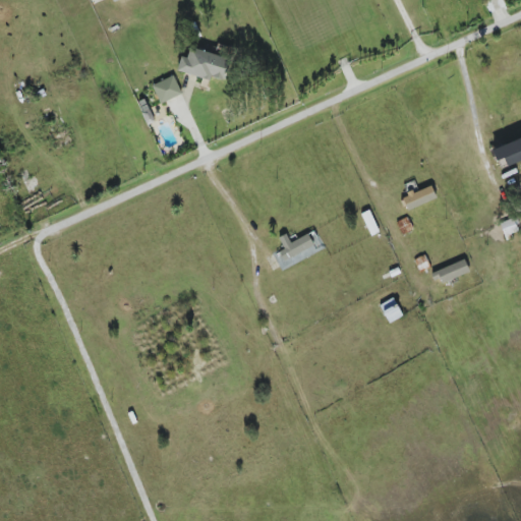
[(177,70),(210,80),(211,77),(225,81),(231,60),(190,47),(187,58),(181,56),(177,70)]
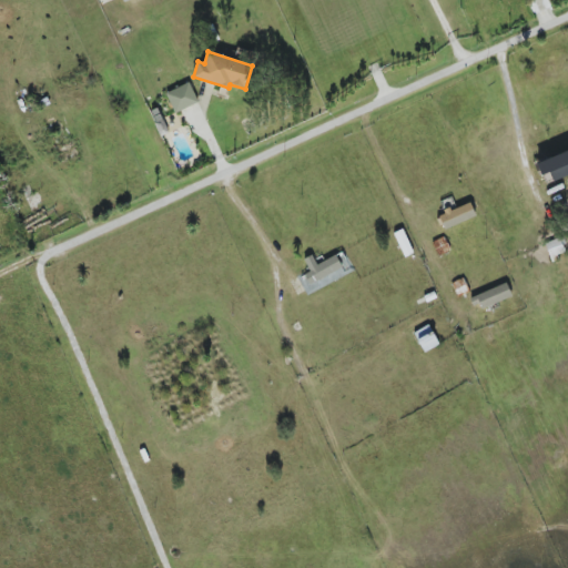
[(175,113),(199,102),(189,82),(165,93),(175,113)]
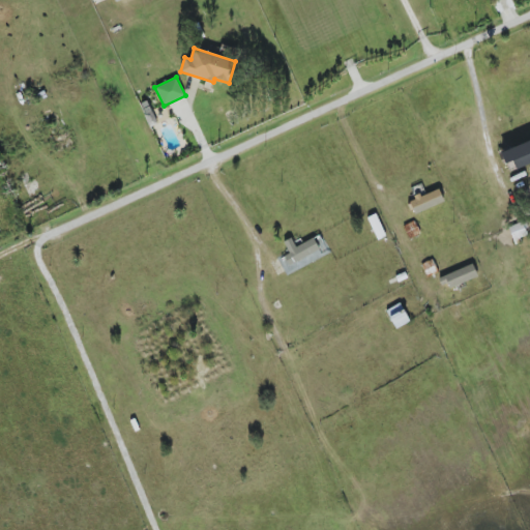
[(156,124),(151,101),(142,104),(147,126),(156,124)]
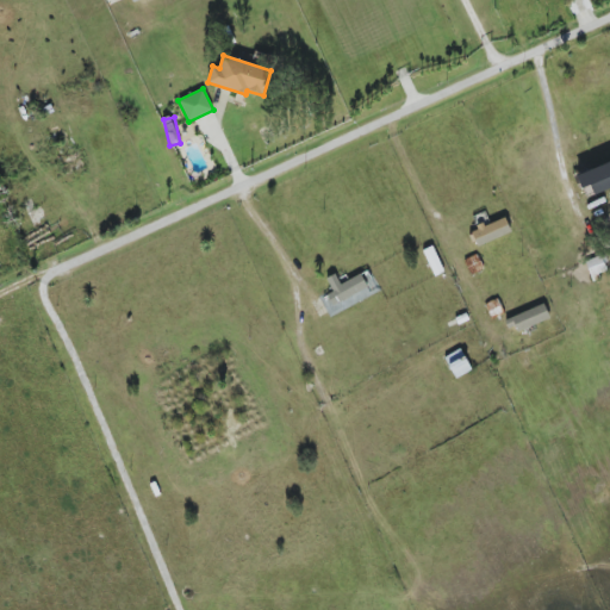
[(471,230),(477,247),(511,234),(505,218),(471,230)]
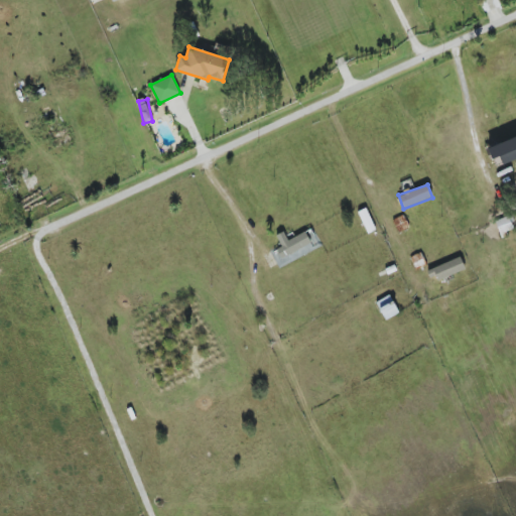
[(358,212),(368,234),(376,230),(366,209),(358,212)]
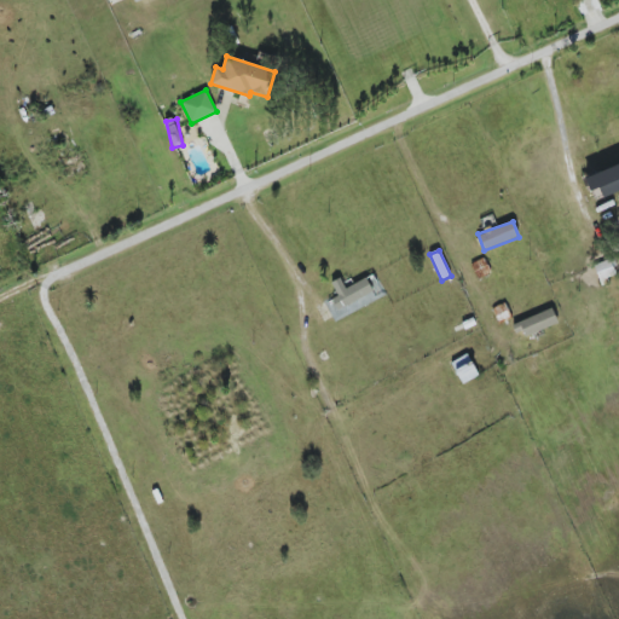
[(335,322),(385,296),(374,275),(346,289),(340,278),(331,283),(337,296),(325,304),(335,322)]
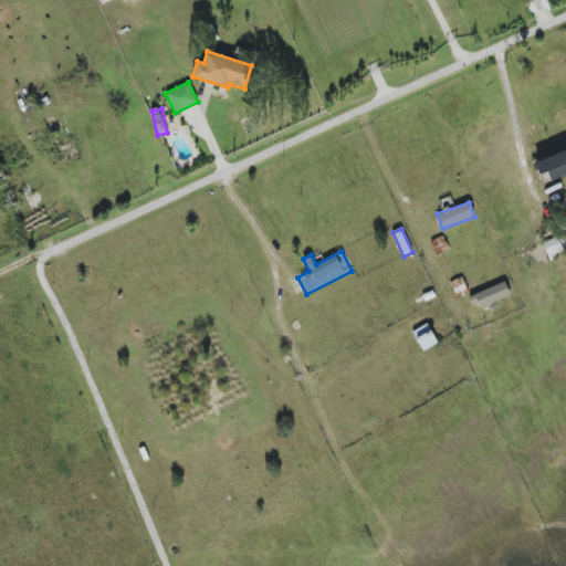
[(477,310),(510,295),(504,282),(471,296),(477,310)]
